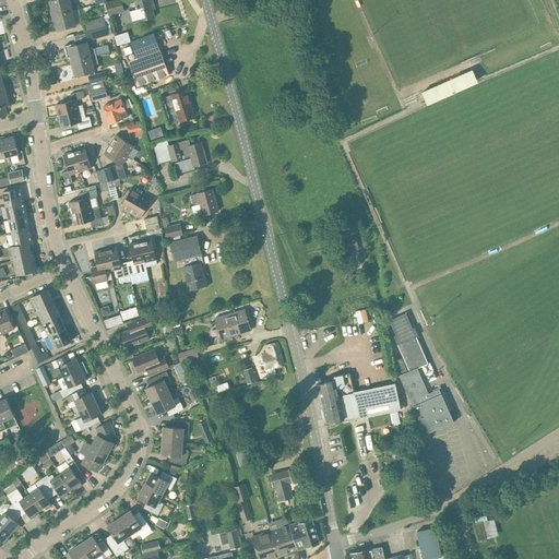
[(54,16),(72,11),(68,0),(54,0),(49,1),(54,16)]
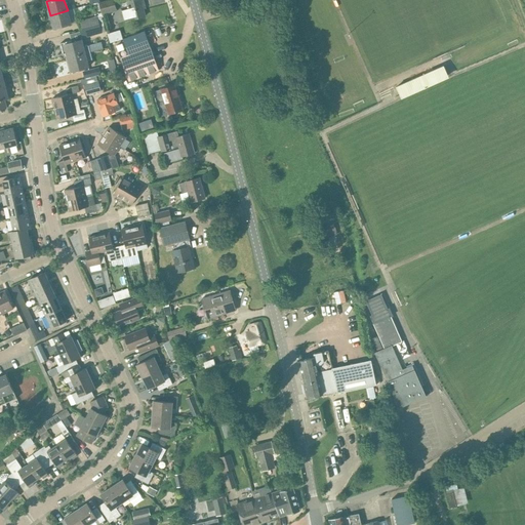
[(115,10),(112,0),(105,0),(99,2),(97,2),(99,10),(102,14),(115,10)]
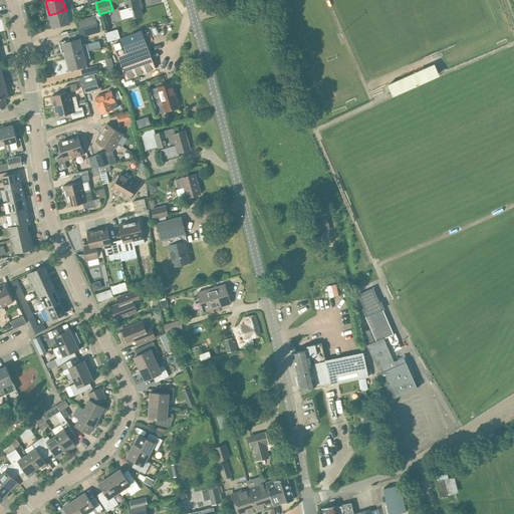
[(118,8),(122,21),(142,16),(139,5),(141,4),(140,0),(125,0),(123,1),(119,3),(120,7),(118,8)]
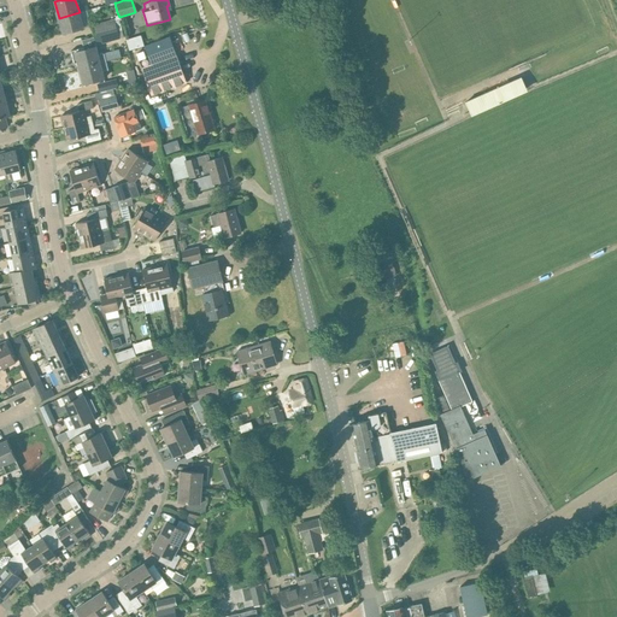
[(117,12),(116,4),(105,7),(107,15),(117,12)]
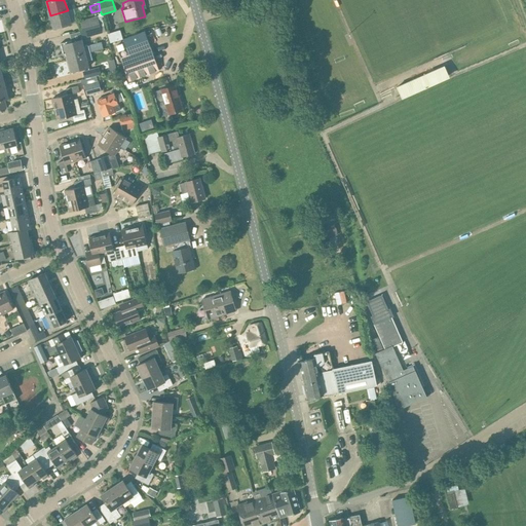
[(71,24),(68,10),(50,15),(53,29),(71,24)]
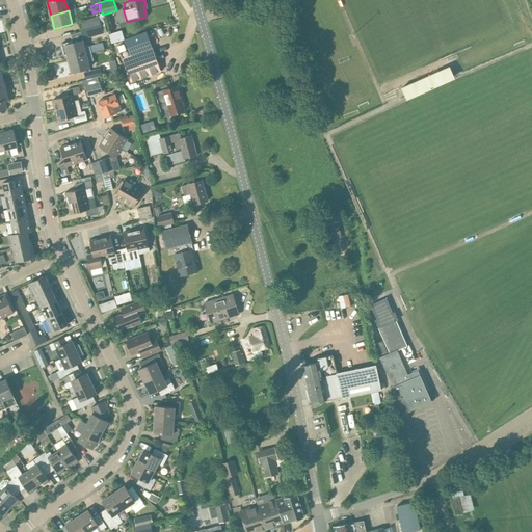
[(103,18),(99,19),(99,18),(79,23),(82,33),(102,28),(101,27),(105,26),(103,18)]
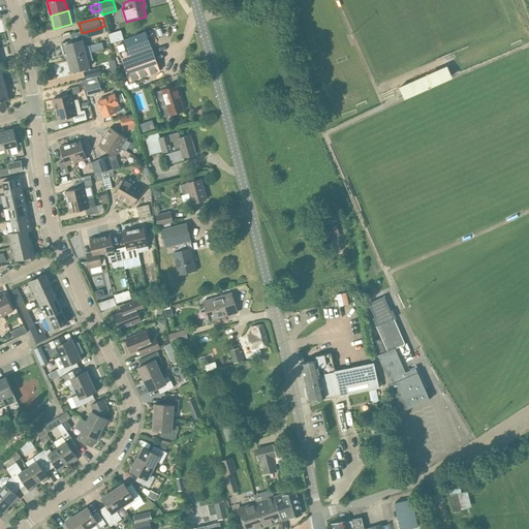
[(101,28),(82,33),(83,38),(102,33),(101,28)]
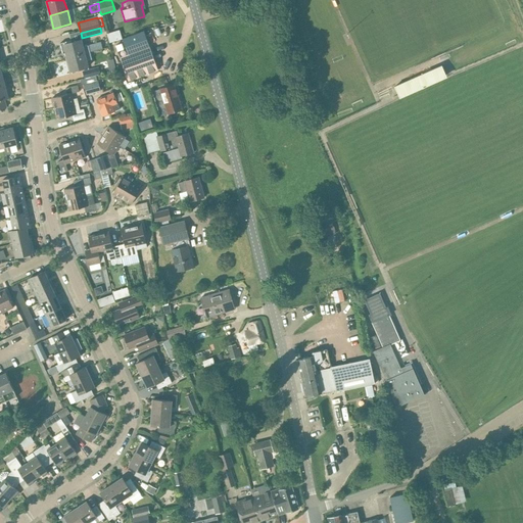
[(107,33),(109,40),(116,38),(114,31),(107,33)]
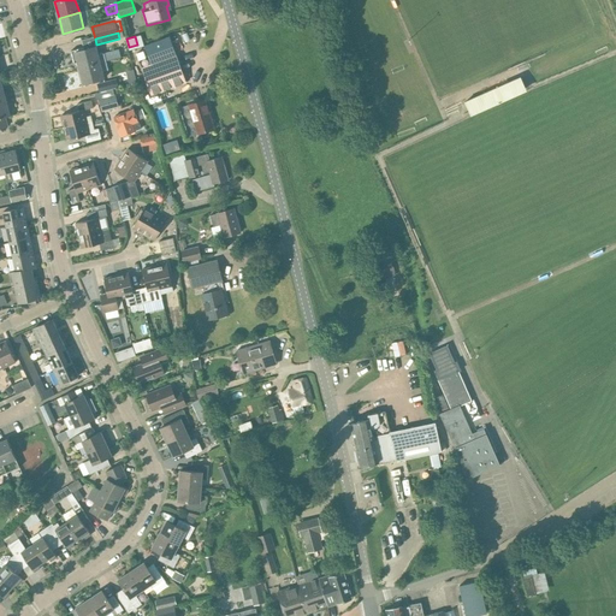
[(152,95),(185,83),(170,37),(144,46),(150,64),(141,67),(152,95)]
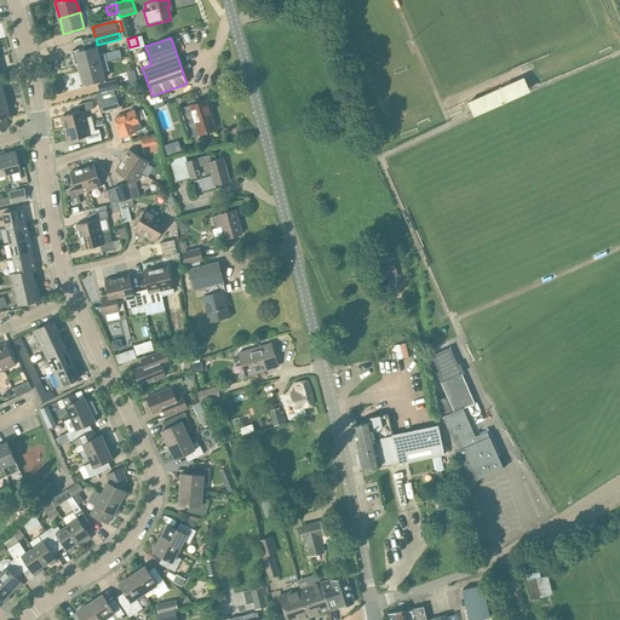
[(84,47),(72,51),(75,64),(79,63),(80,69),(107,62),(104,53),(98,56),(97,47),(85,50),(84,47)]
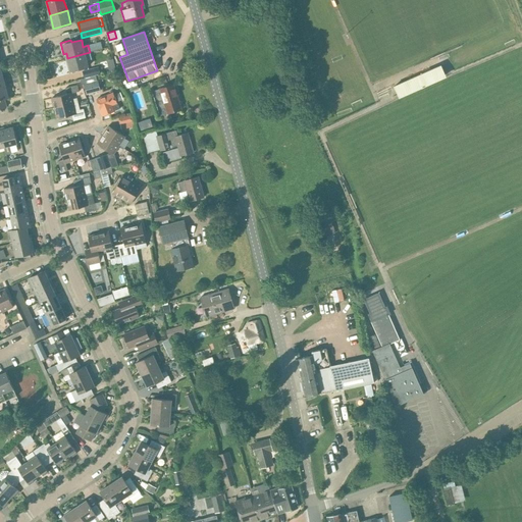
[(87,61),(92,59),(90,52),(67,58),(71,71),(88,66),(87,61)]
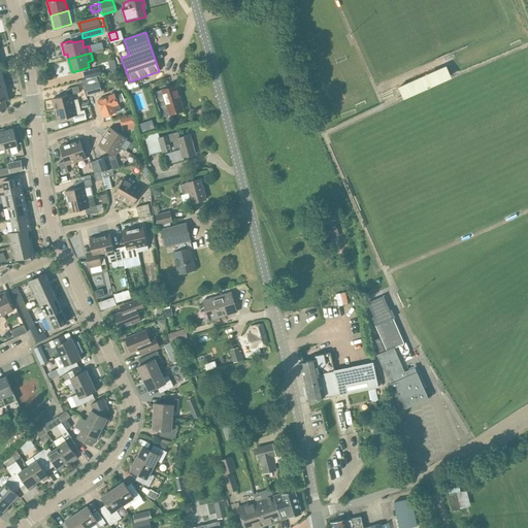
[(398,87),(404,99),(452,78),(446,66),(398,87)]
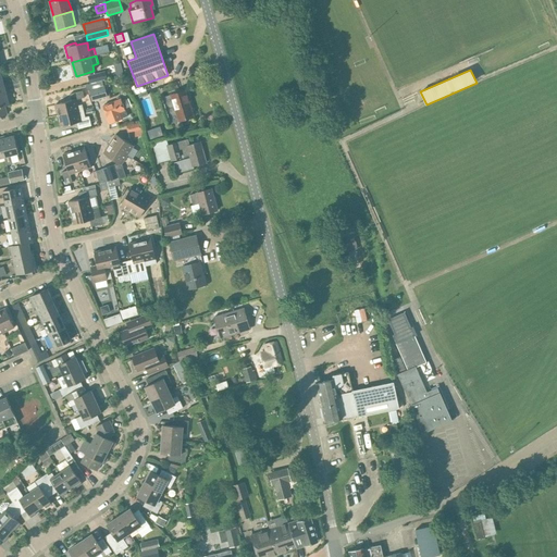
[(90,83),(101,79),(101,81),(107,78),(104,72),(88,76),(90,83)]
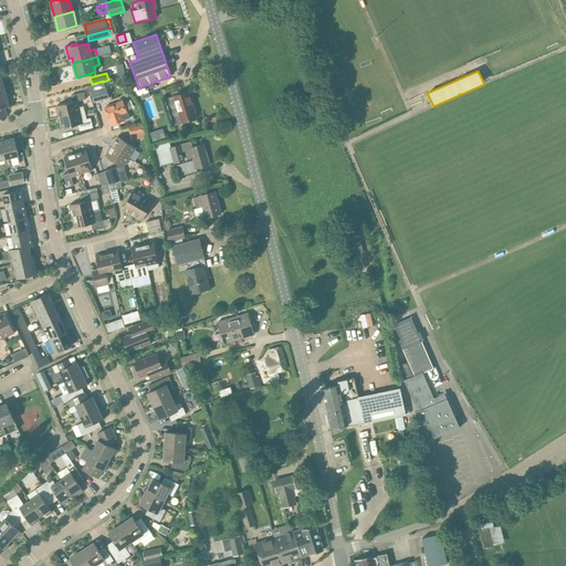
[(92,92),(94,102),(108,98),(106,87),(105,87),(103,82),(103,81),(92,84),(87,85),(88,92),(92,92)]
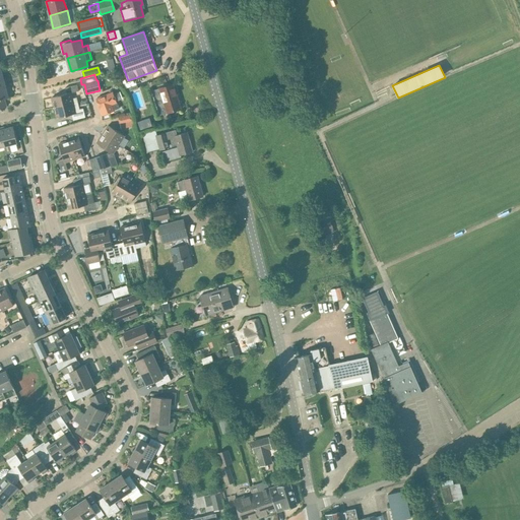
[(78,102),(77,98),(72,99),(71,92),(79,90),(77,84),(65,87),(67,93),(52,98),(54,108),(78,102)]
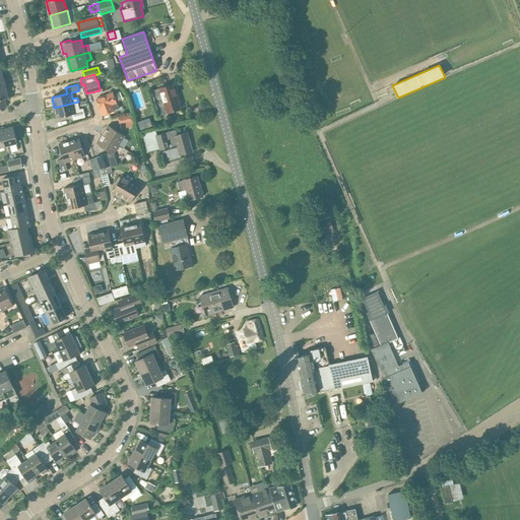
[(159,88),(167,113),(181,109),(173,84),(159,88)]
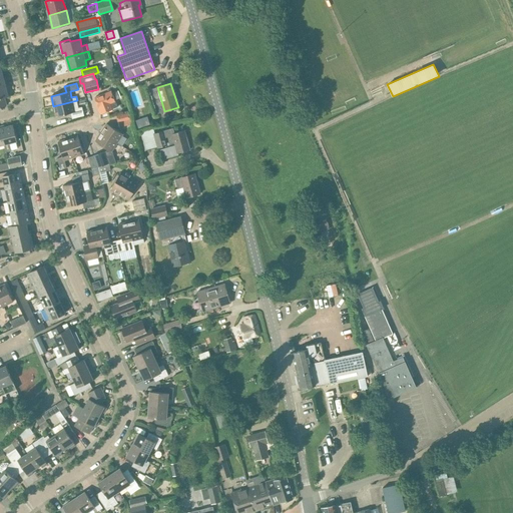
[(5,84),(0,85),(0,106),(6,105),(4,98),(8,96),(5,84)]
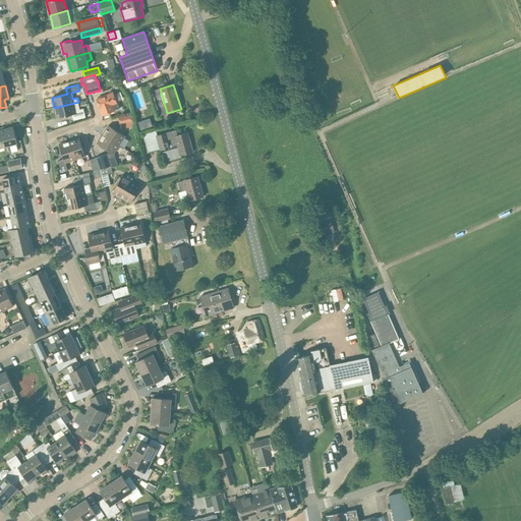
[(113,93),(106,96),(97,99),(103,115),(115,110),(113,106),(117,104),(116,101),(121,99),(119,93),(114,95),(113,93)]
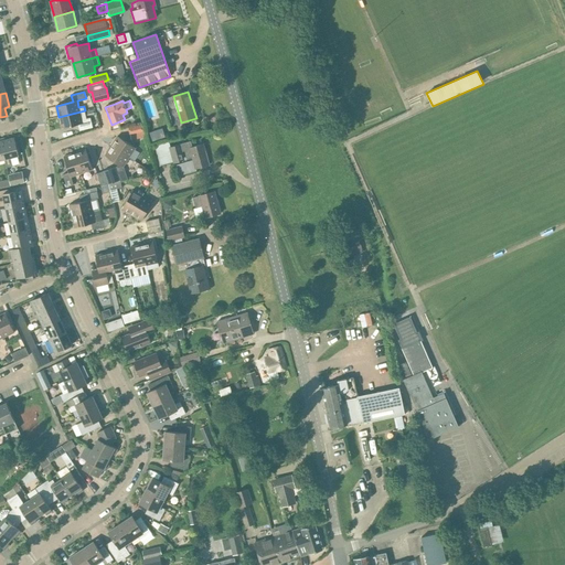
[(80,130),(93,127),(91,118),(87,119),(85,110),(59,117),(62,128),(78,124),(80,130)]
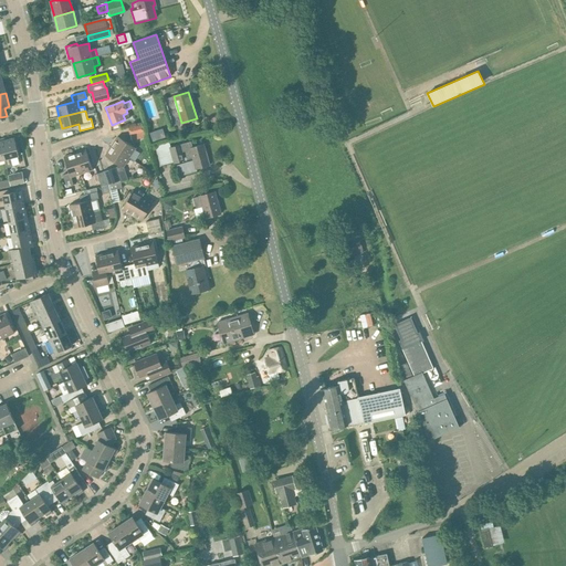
[(143,124),(128,128),(130,135),(145,132),(143,124)]
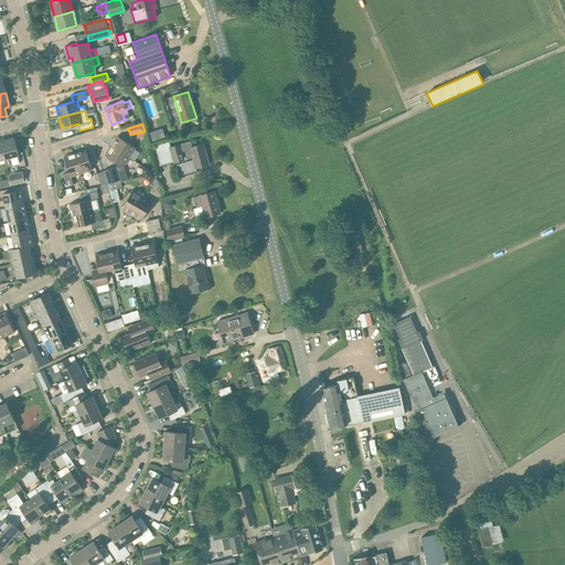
[(158,126),(149,134),(156,142),(164,135),(158,126)]
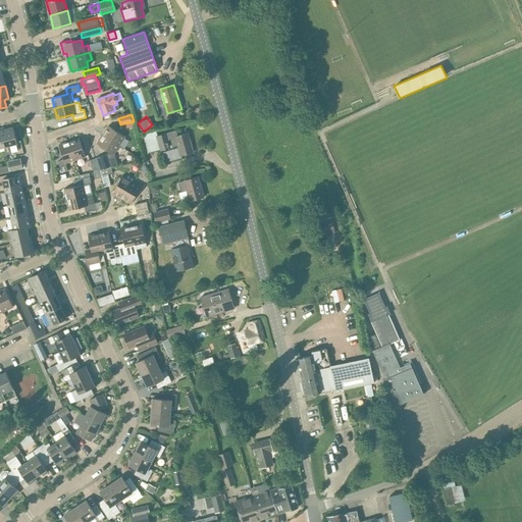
[(118,146),(124,137),(108,125),(103,135),(118,146)]
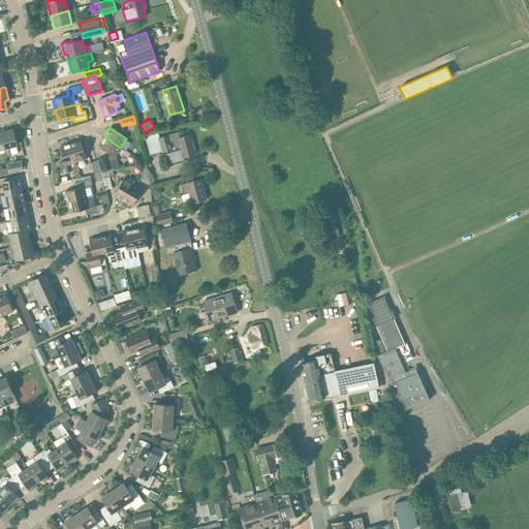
[(0,131),(0,132),(4,149),(6,157),(12,156),(10,148),(17,146),(12,129),(0,131)]
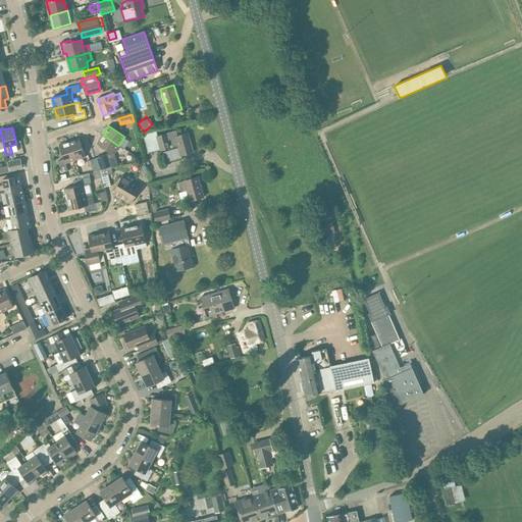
[(143,134),(148,154),(168,148),(176,146),(179,156),(192,152),(189,140),(190,140),(189,133),(177,136),(175,131),(157,136),(155,131),(143,134)]
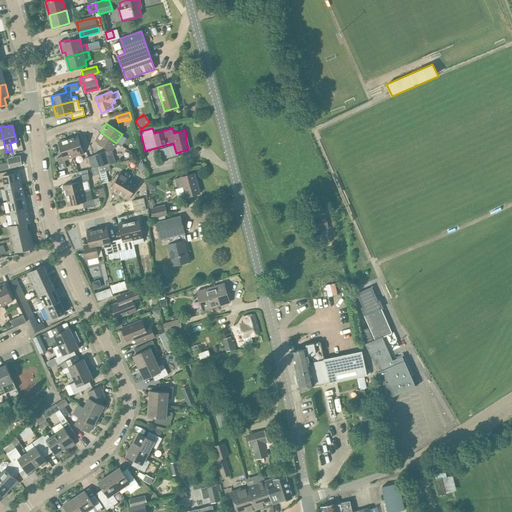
[(116,143),(101,132),(95,141),(108,149),(107,150),(93,155),(98,166),(98,167),(109,163),(109,165),(116,163),(113,153),(111,151),(116,143)]
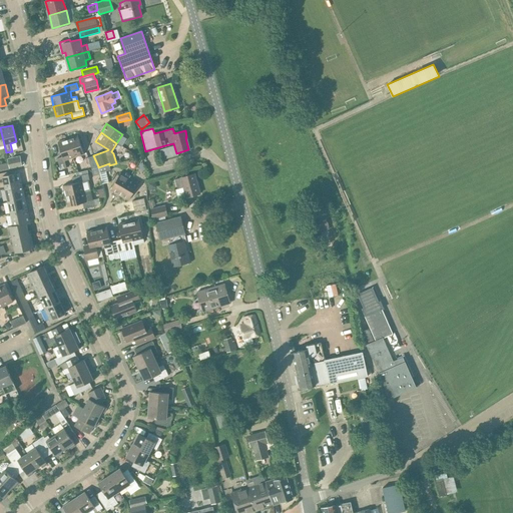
[(84,153),(78,135),(67,138),(74,157),(84,153)]
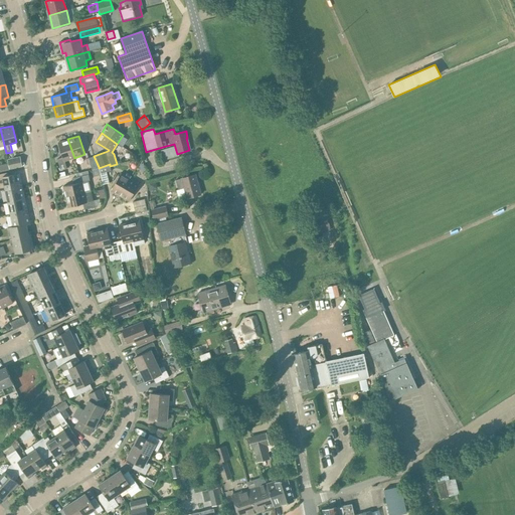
[(67,168),(64,161),(74,158),(67,139),(58,143),(62,157),(57,159),(61,170),(67,168)]
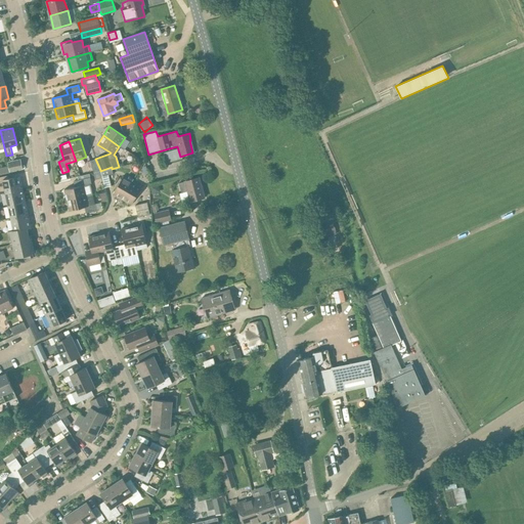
[(93,172),(100,170),(95,159),(90,161),(93,172)]
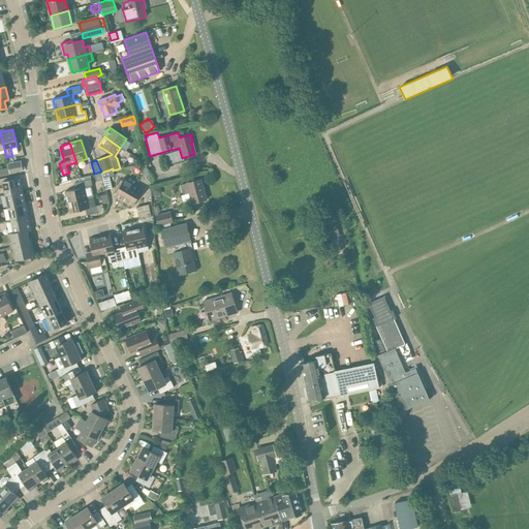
[(21,161),(7,163),(9,174),(23,170),(21,161)]
